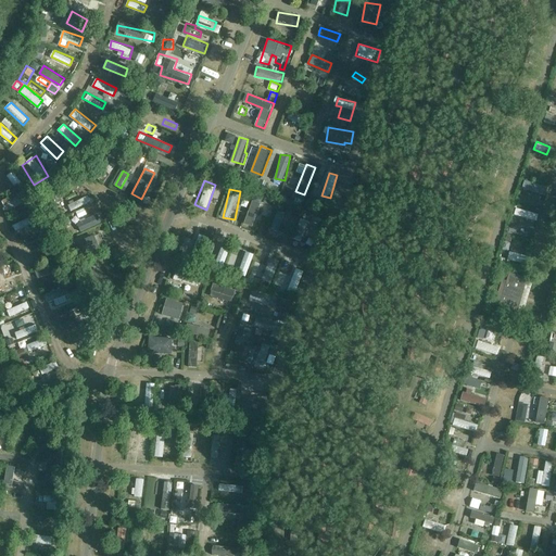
[(8,211),(24,204),(19,192),(2,199),(8,211)]
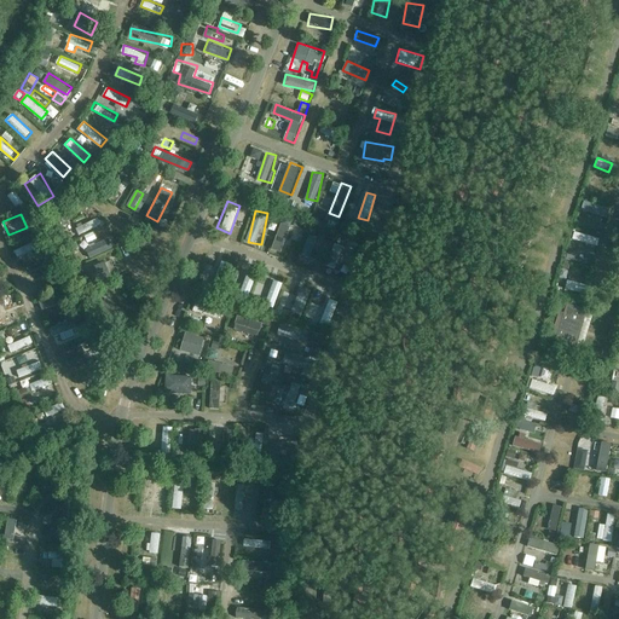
[(282,250),(294,219),(284,215),(272,247),(282,250)]
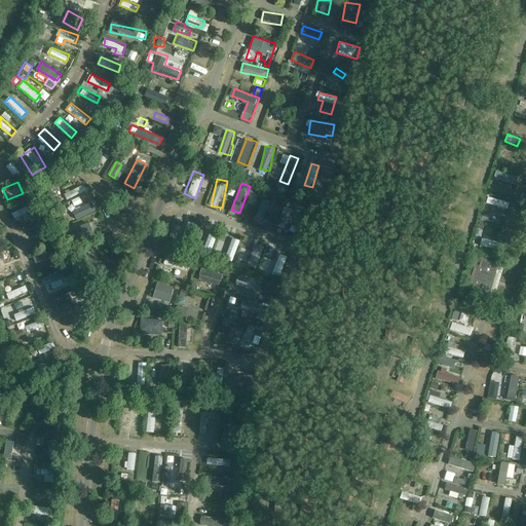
[(85,184),(66,190),(68,197),(87,191),(85,184)]
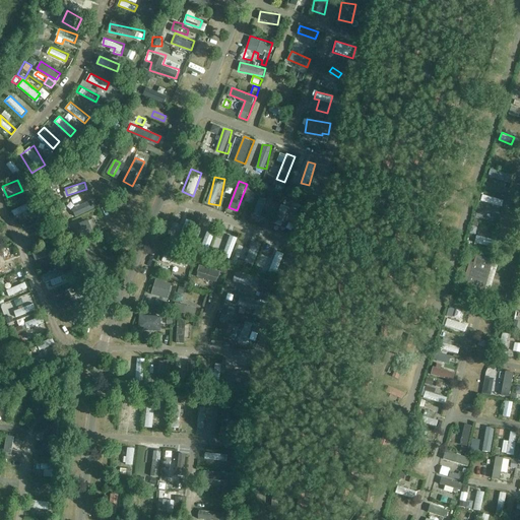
[(273,190),(285,192),(286,186),(274,184),(273,190)]
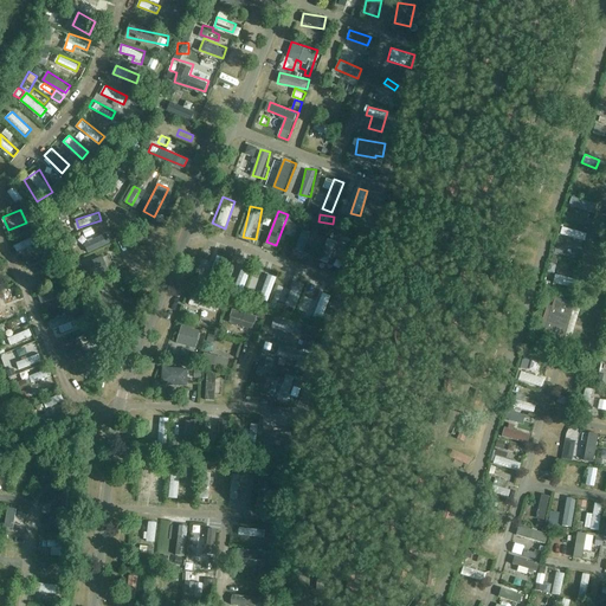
[(585,240),(587,232),(563,225),(561,232),(585,240)]
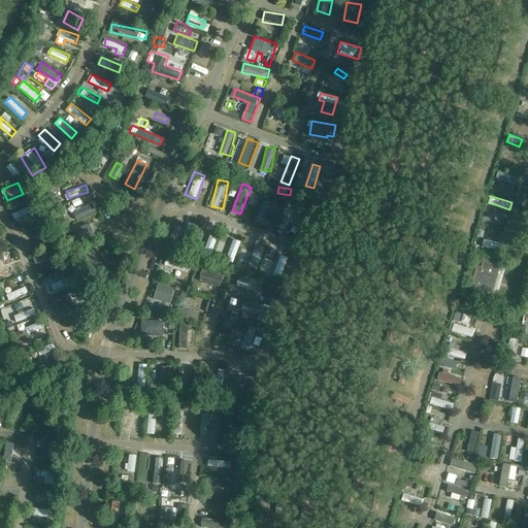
[(262,220),(269,201),(263,198),(256,218),(262,220)]
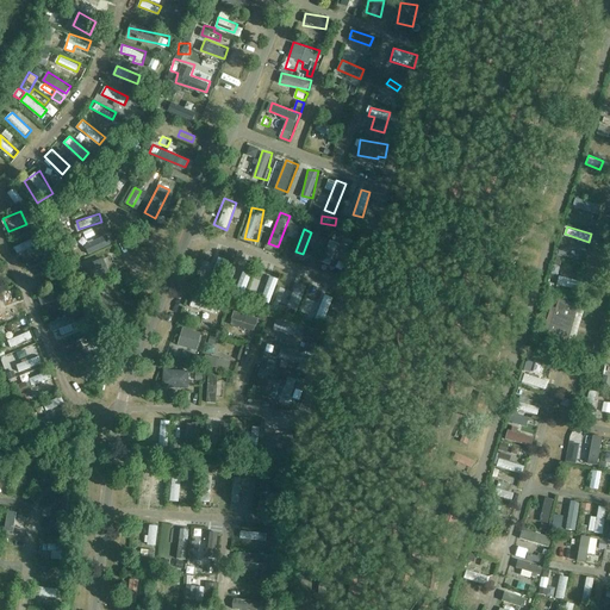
[(85,242),(89,253),(112,243),(107,232),(85,242)]
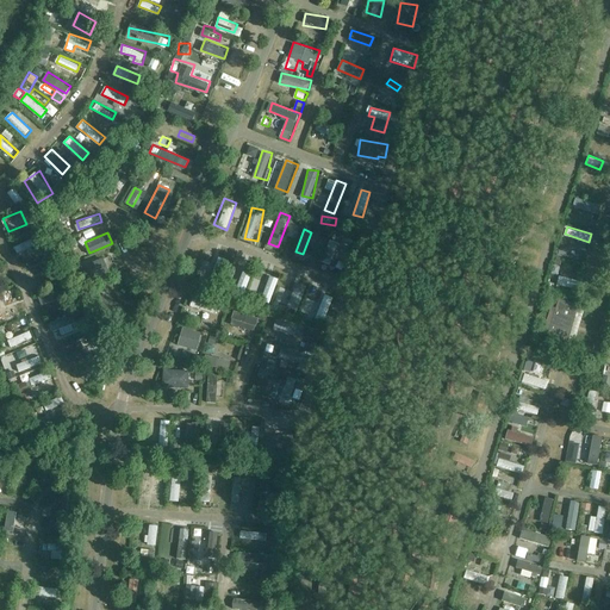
[(16,246),(18,251),(37,243),(33,237),(16,246)]
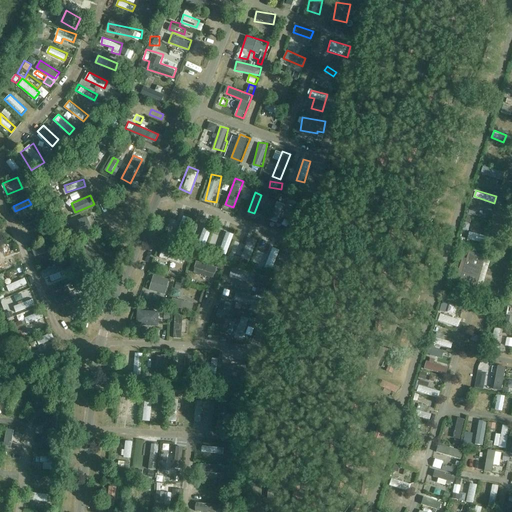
[(275,201),(270,225),(284,227),(289,203),(275,201)]
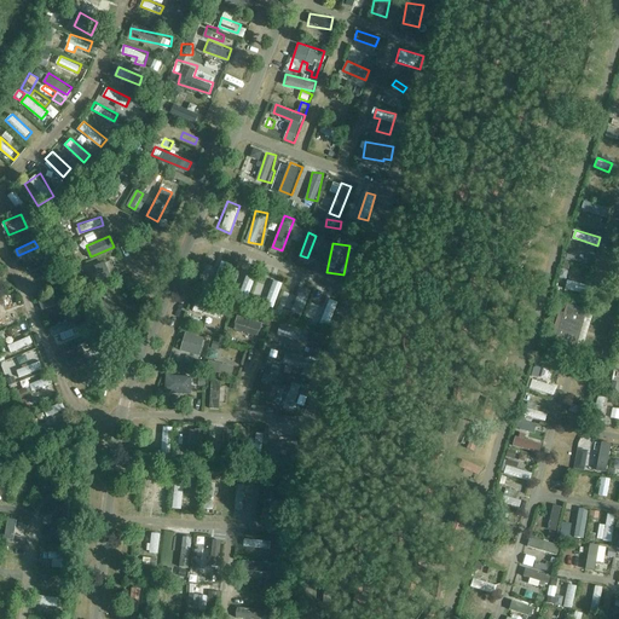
[(21,256),(23,262),(38,255),(34,249),(21,256)]
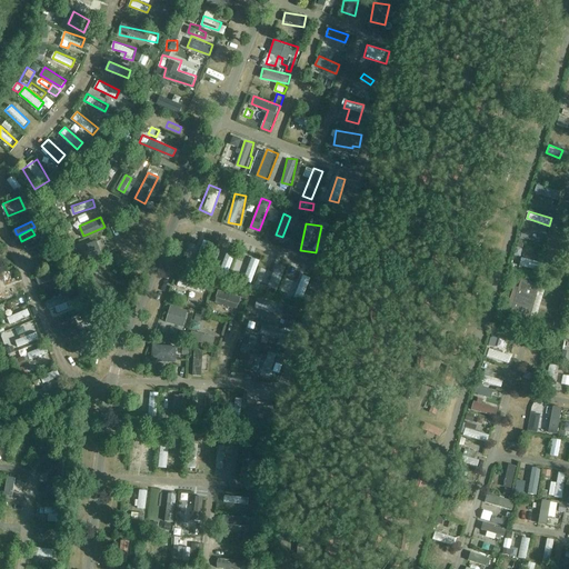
[(81,241),(81,252),(106,253),(106,241),(81,241)]
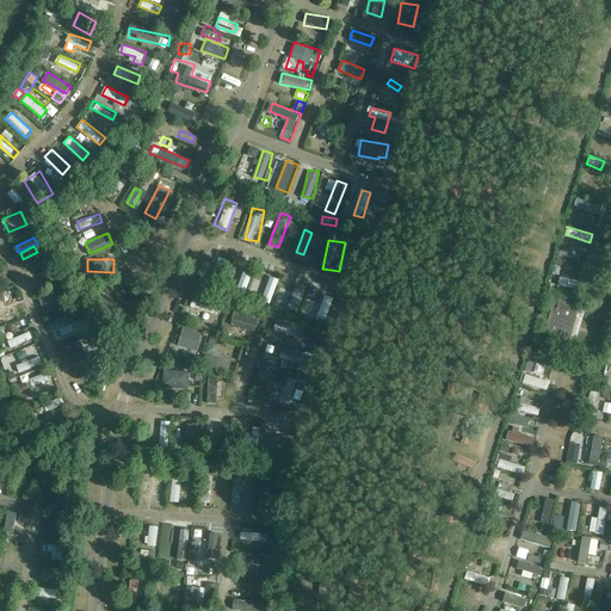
[(271,275),(263,295),(271,298),(279,278),(271,275)]
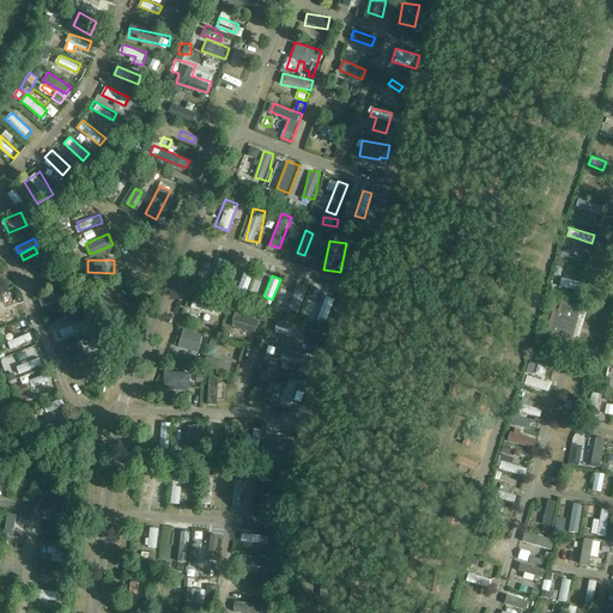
[(560,277),(559,286),(581,290),(582,280),(560,277)]
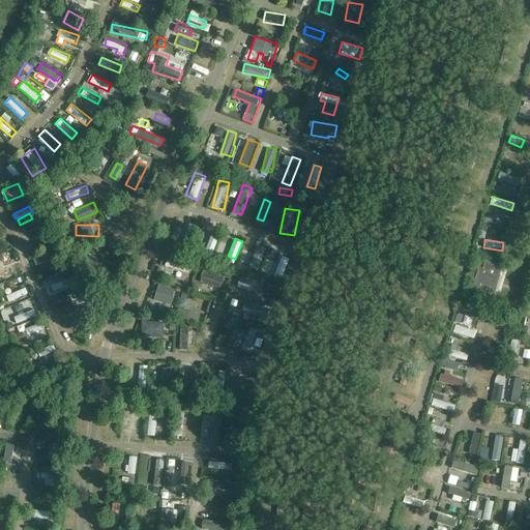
[(261,263),(266,246),(258,244),(253,260),(261,263)]
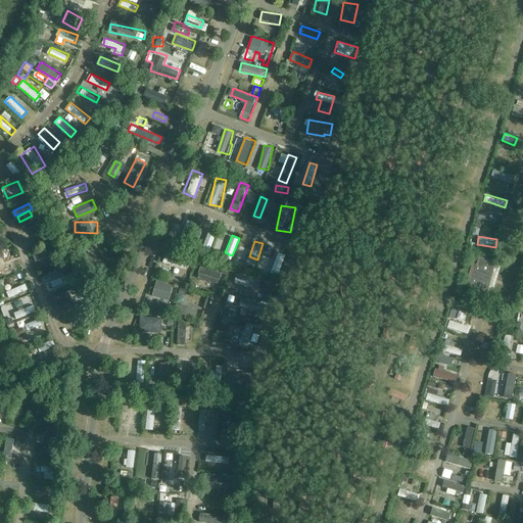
[(271,273),(278,275),(284,253),(278,251),(271,273)]
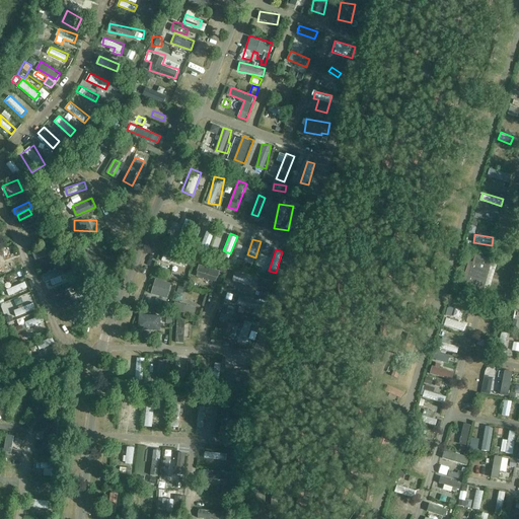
[(164,253),(162,260),(178,263),(179,256),(164,253)]
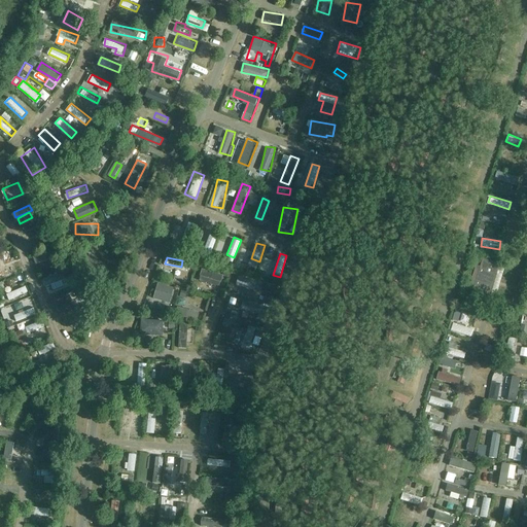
[(0,267),(0,275),(0,276),(19,269),(15,261),(0,267)]
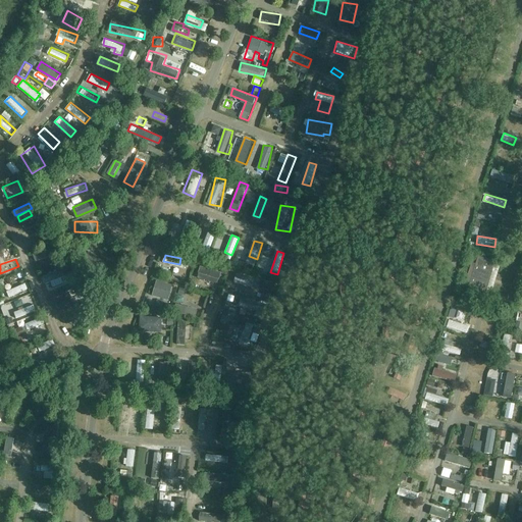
[(468,290),(484,295),(493,264),(477,260),(468,290)]
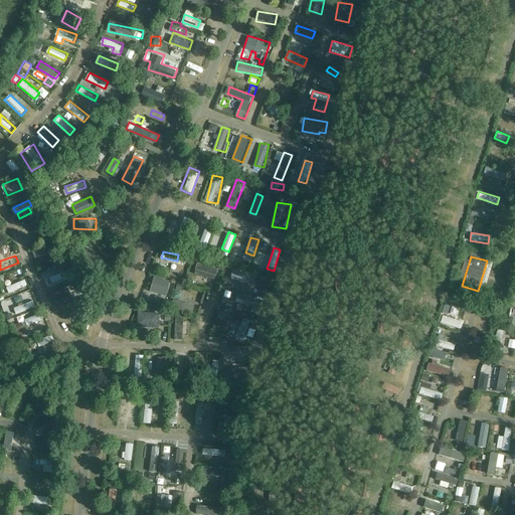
[(45,281),(63,280),(62,266),(44,267),(45,281)]
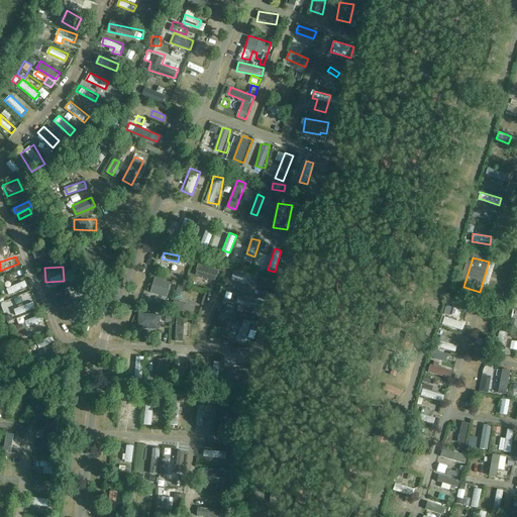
[(233,270),(231,278),(256,284),(259,276),(233,270)]
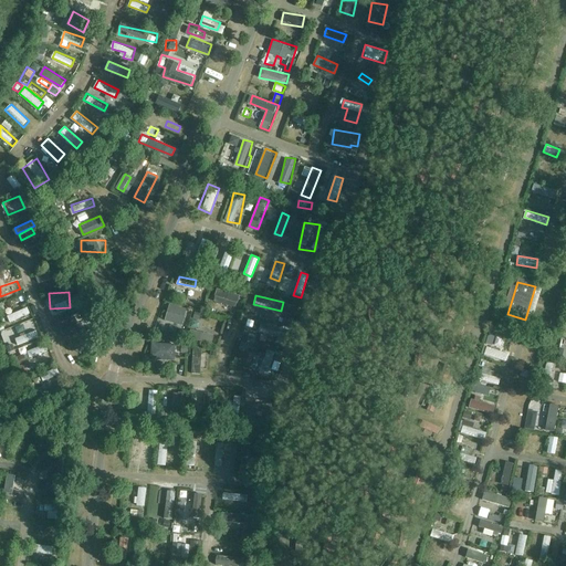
[(234,301),(232,314),(239,315),(241,302),(234,301)]
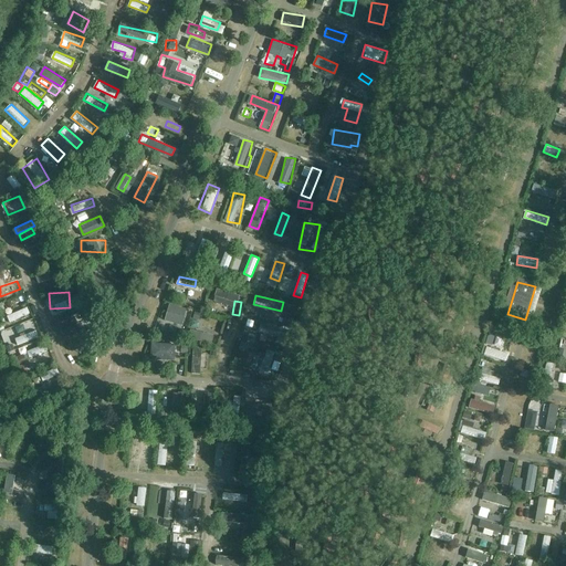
[(165,318),(182,324),(188,307),(170,302),(165,318)]
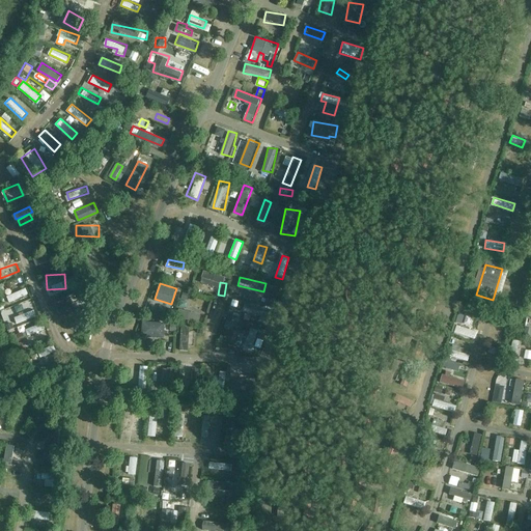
[(27,287),(7,292),(9,300),(29,295),(27,287)]
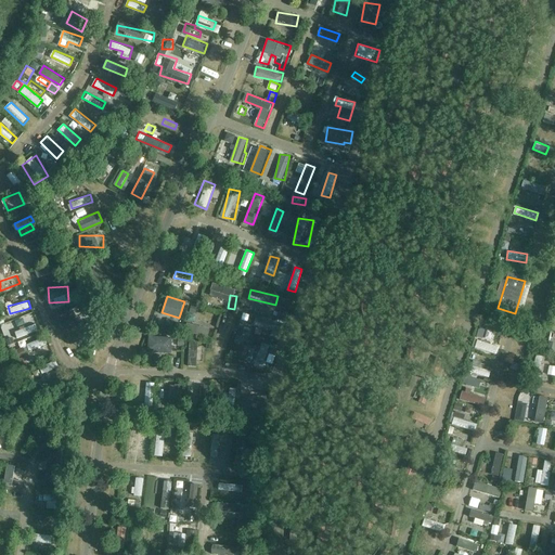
[(194,320),(197,307),(192,305),(189,318),(194,320)]
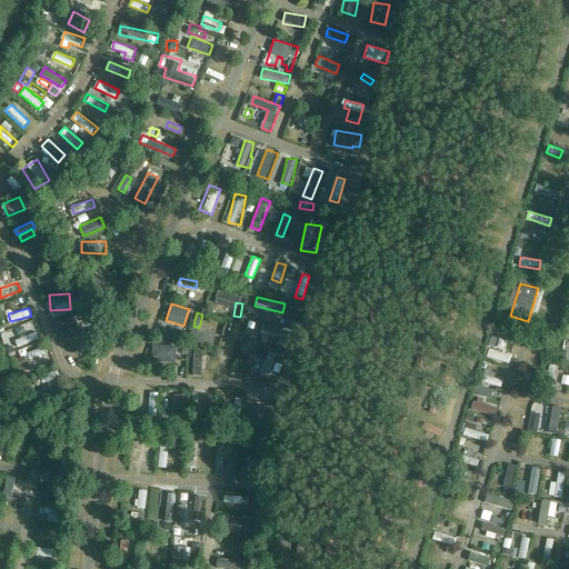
[(60,323),(67,339),(90,330),(83,315),(60,323)]
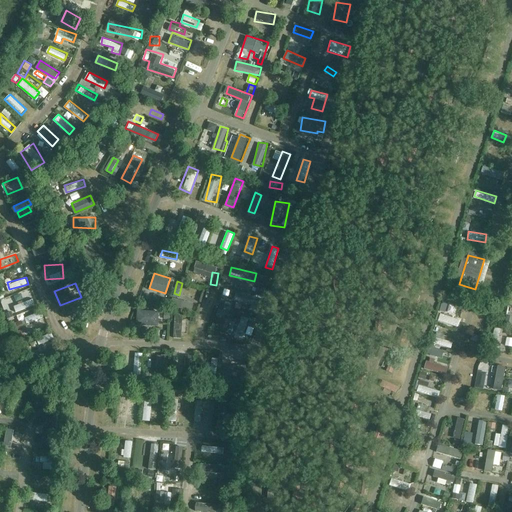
[(222,296),(232,299),(234,288),(224,286),(222,296)]
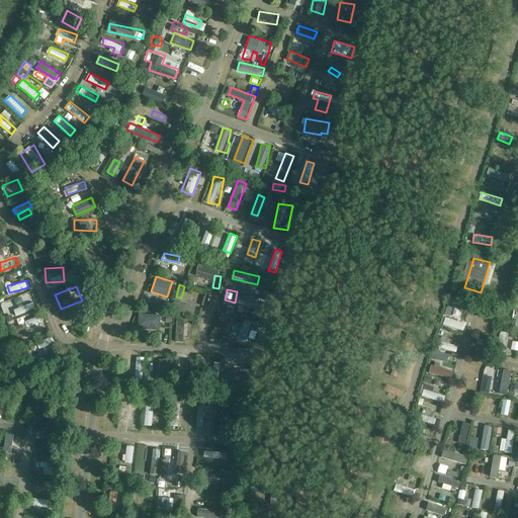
[(254,306),(256,298),(239,294),(237,301),(254,306)]
